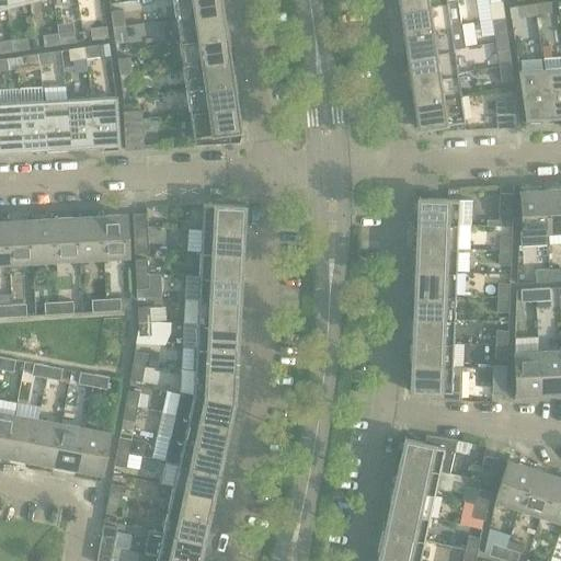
[(173,0),(176,19),(224,12),(221,0),(173,0)]
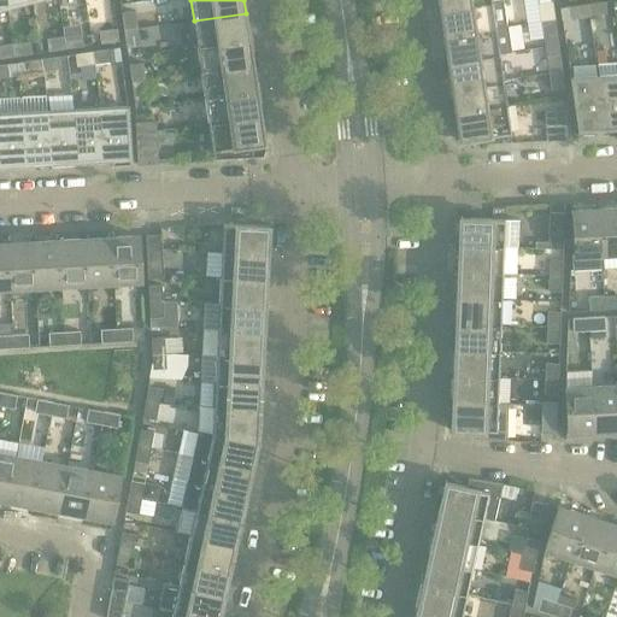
[(491,0),(438,0),(440,11),(492,4),(491,0)]
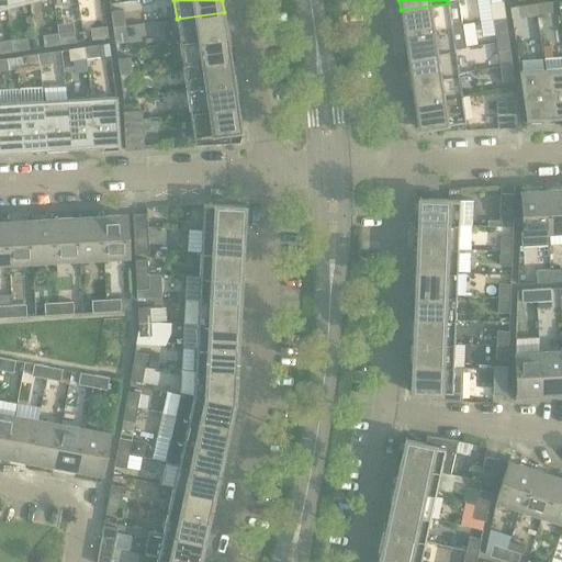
[(448,3),(401,10),(403,25),(406,25),(407,33),(451,26),(462,25),(459,1),(448,3)]
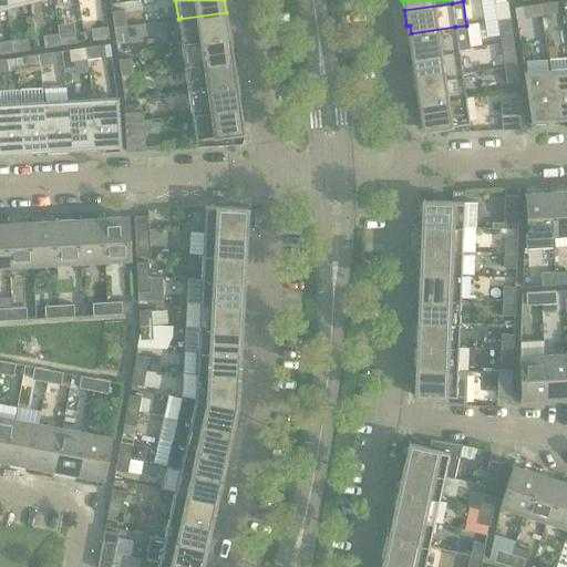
[(495,4),(498,20),(511,18),(508,2),(495,4)]
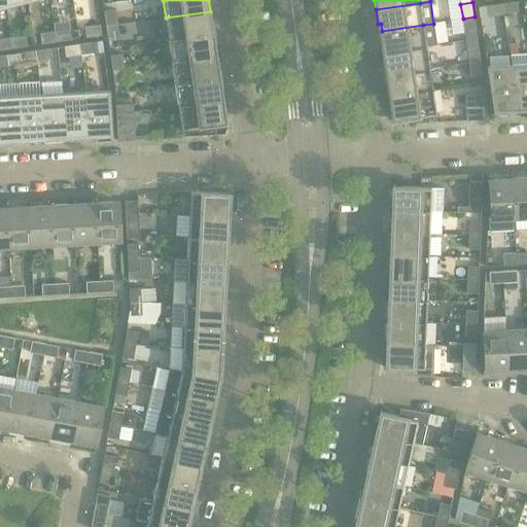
[(515,3),(502,5),(503,15),(517,13),(515,3)]
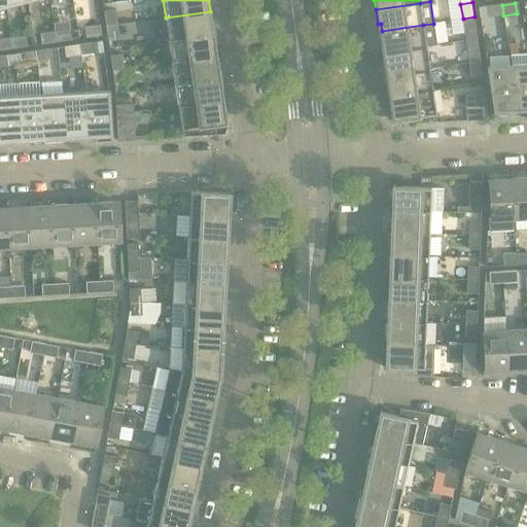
[(503,15),(502,5),(490,6),(491,18),(503,15)]
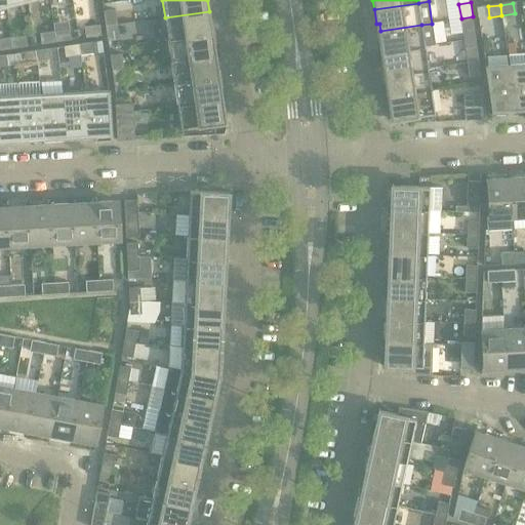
[(104,12),(106,27),(118,25),(115,10),(104,12)]
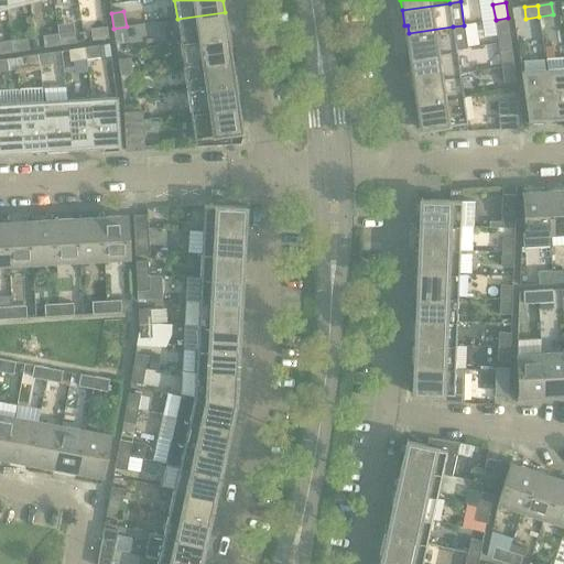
[(225,12),(177,19),(181,43),(225,36),(224,28),(227,28),(225,12)]
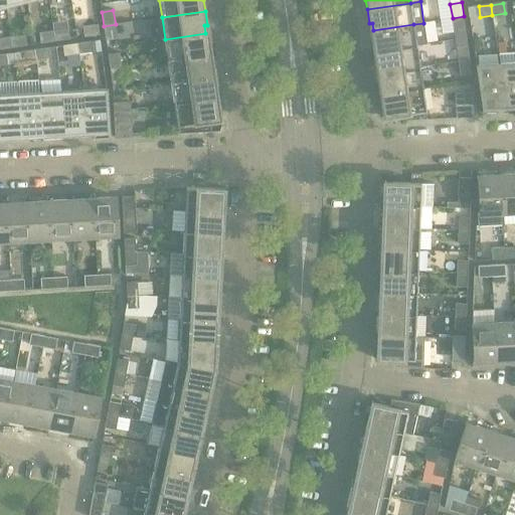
[(464,16),(453,18),(455,32),(466,31),(464,16)]
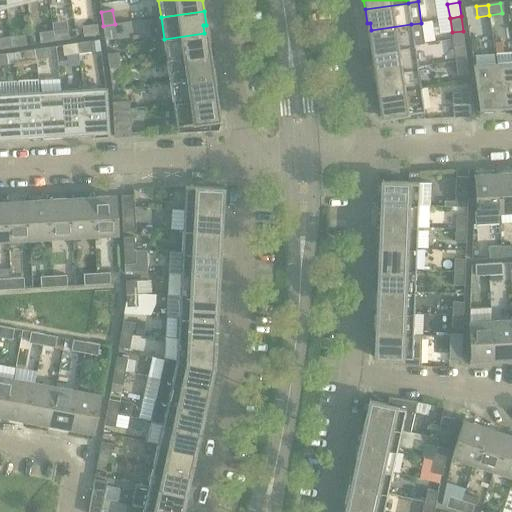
[(411,24),(371,30),(372,37),(369,37),(371,52),(414,45),(424,44),(421,23),(411,24)]
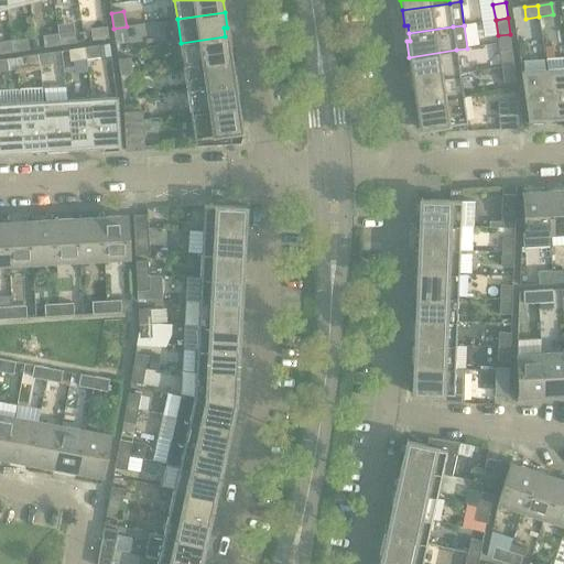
[(127,26),(114,29),(117,44),(129,42),(127,26)]
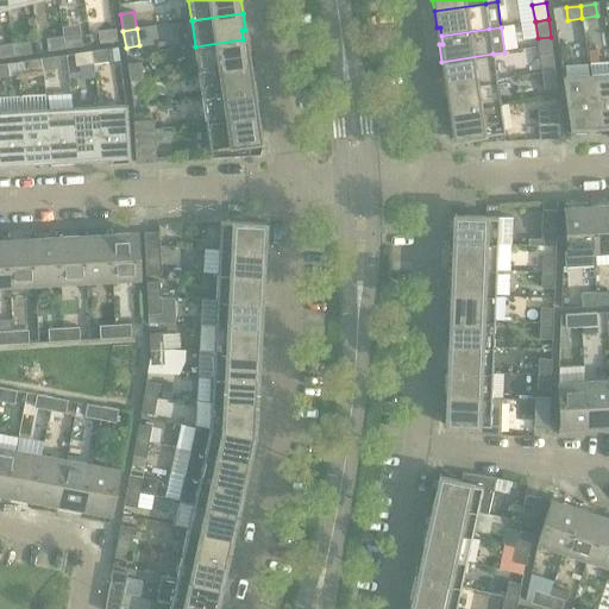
[(99,32),(100,44),(118,42),(115,30),(99,32)]
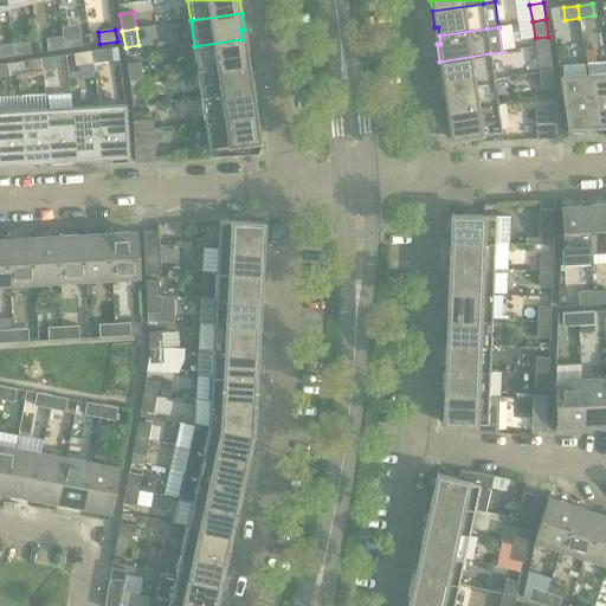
[(81,34),(64,37),(65,49),(82,46),(81,34)]
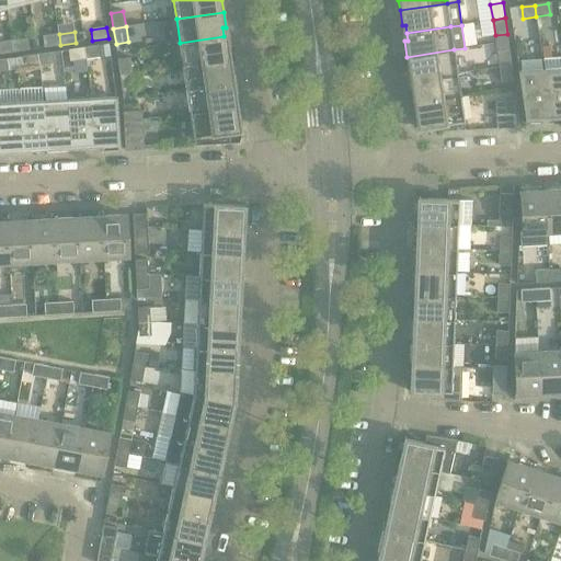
[(60,45),(59,34),(44,36),(45,47),(60,45)]
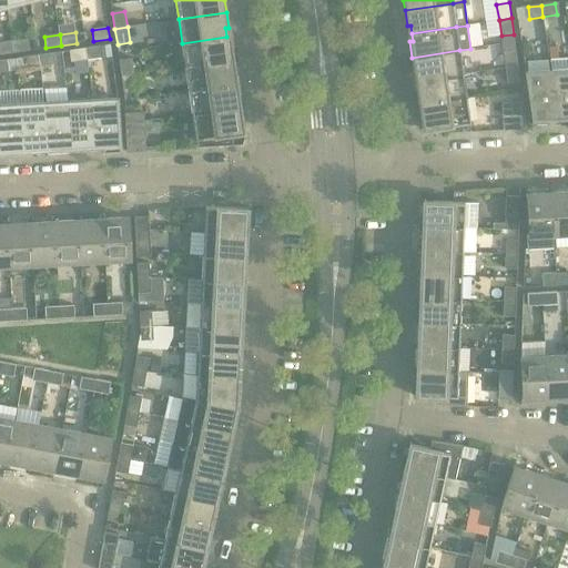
[(226,37),(182,43),(185,67),(233,60),(231,43),(227,44),(226,37)]
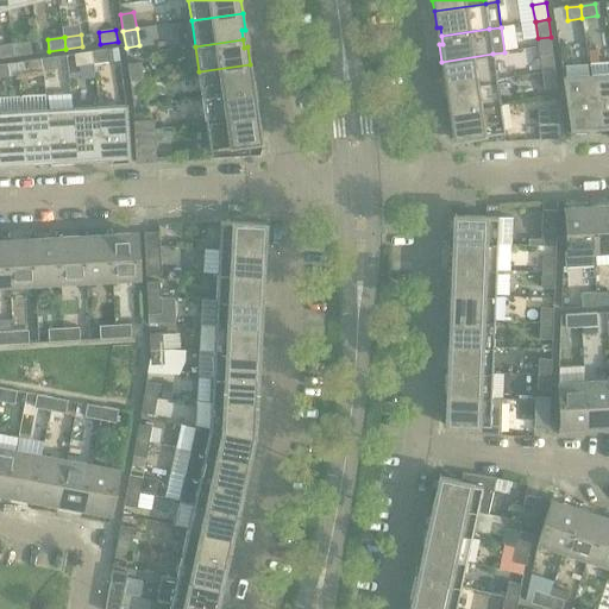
[(30,42),(13,44),(14,56),(32,54),(30,42)]
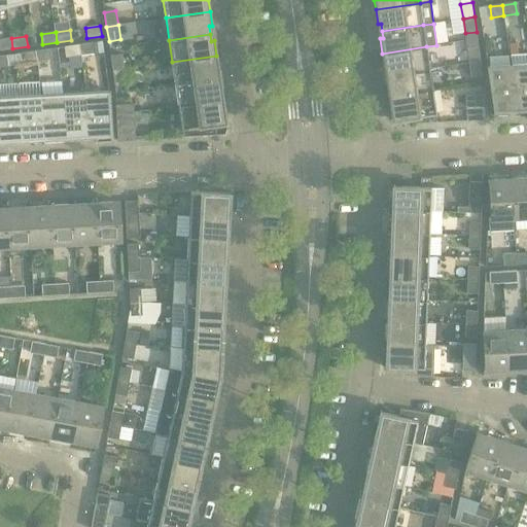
[(0,50),(12,48),(11,38),(0,40),(0,50)]
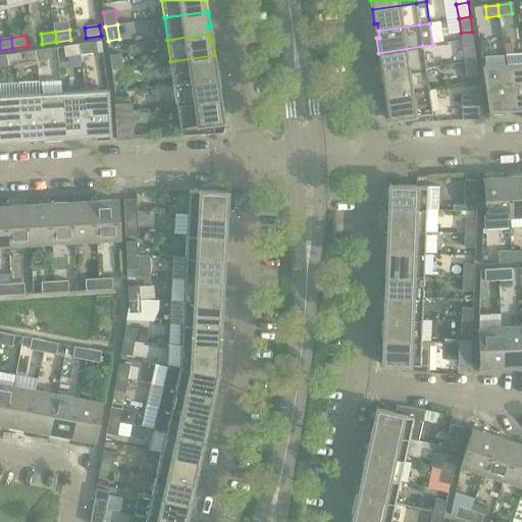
[(93,43),(79,45),(81,55),(95,53),(93,43)]
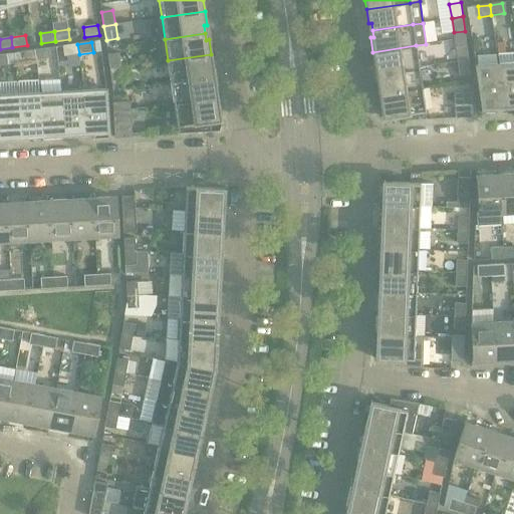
[(79,54),(77,44),(63,46),(65,56),(79,54)]
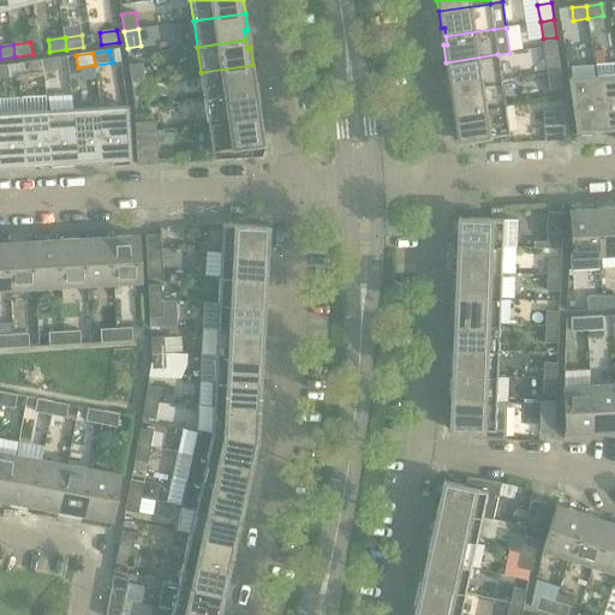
[(497,54),(446,63),(449,79),(452,79),(454,88),(501,81),(497,54)]
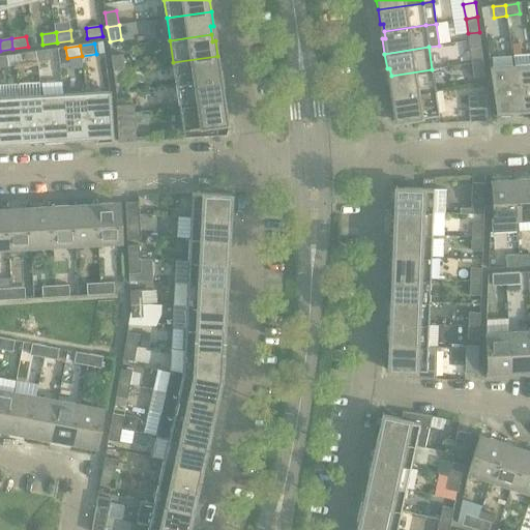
[(470,49),(472,63),(483,62),(481,48),(470,49)]
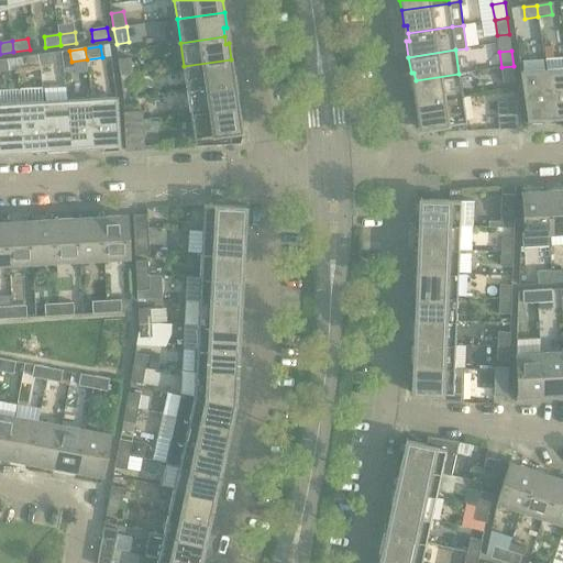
[(54,53),(39,55),(40,66),(55,64),(54,53)]
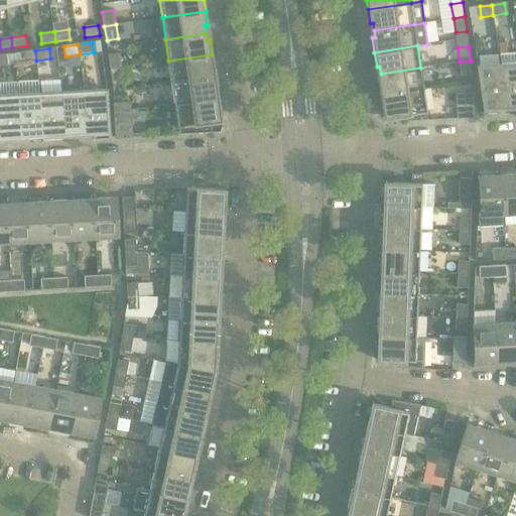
[(36,60),(35,50),(20,52),(22,62),(36,60)]
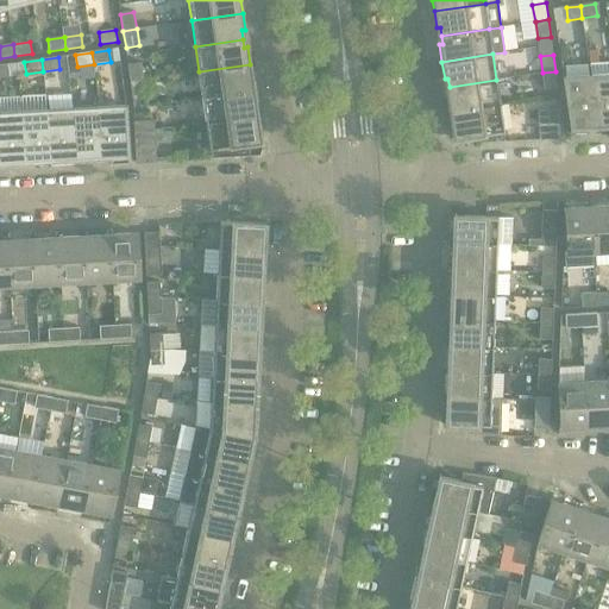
[(608,62),(589,64),(591,76),(597,124),(608,123),(608,127),(608,126),(608,62)]
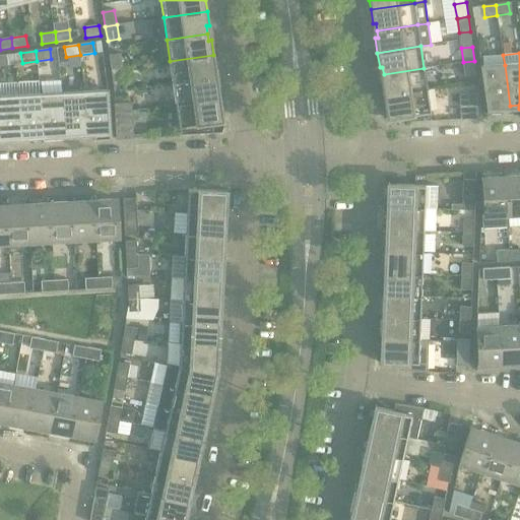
[(110,56),(112,70),(123,68),(121,54),(110,56)]
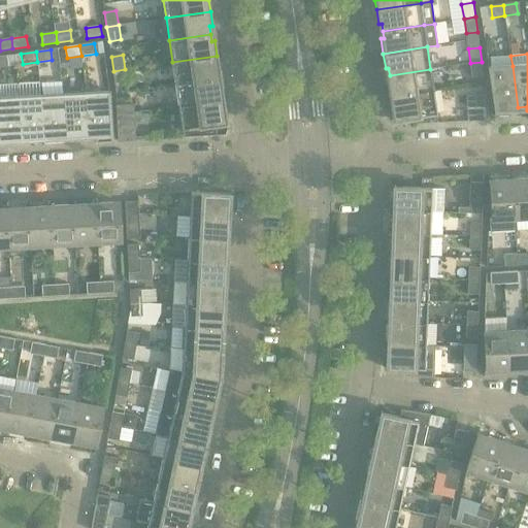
[(217,56),(172,62),(175,85),(217,78),(216,71),(219,70),(217,56)]
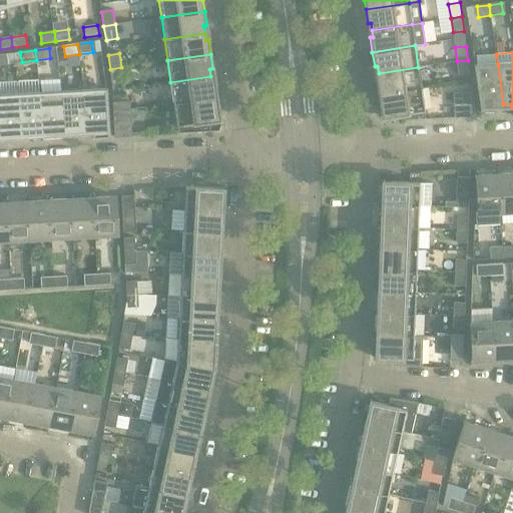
[(468,60),(457,61),(459,76),(470,74),(468,60)]
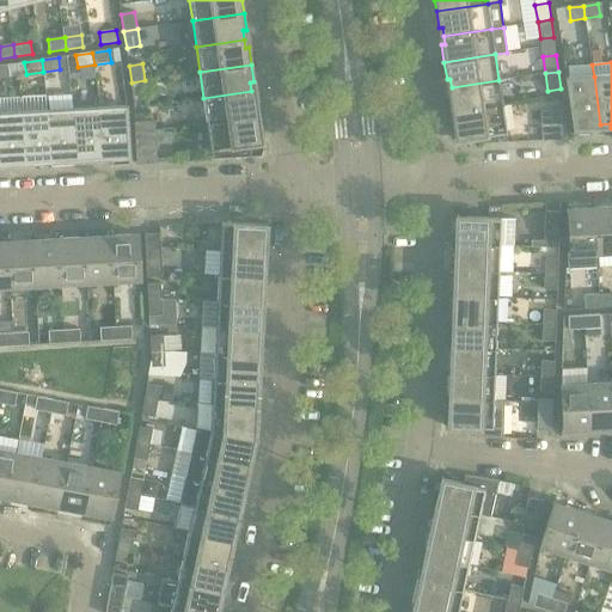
[(600,124),(594,77),(567,78),(575,135),(592,134),(591,124),(600,124)]
